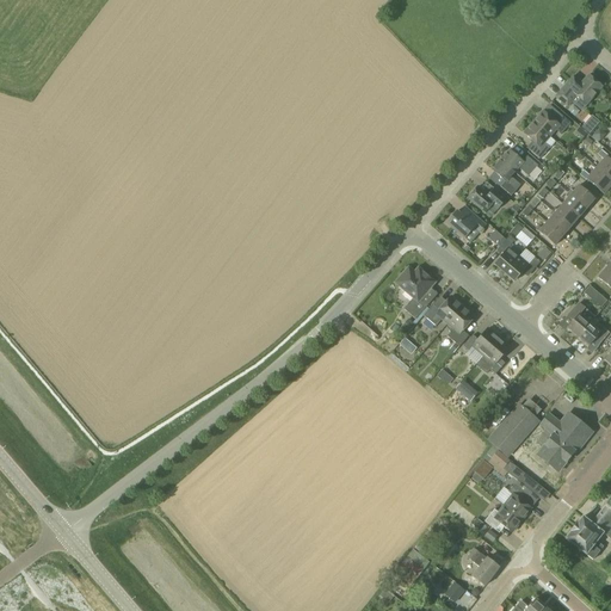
[(602,87),(588,75),(578,88),(569,81),(555,98),(567,109),(572,104),(581,111),(602,87)]
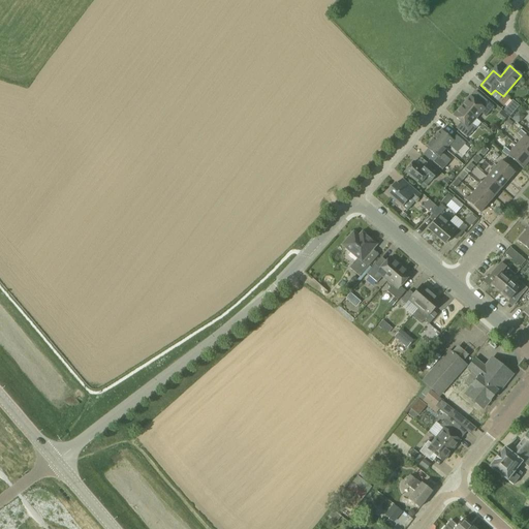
[(462,106),(476,119),(480,113),(486,117),(494,107),(483,97),(477,103),(470,97),(462,106)]
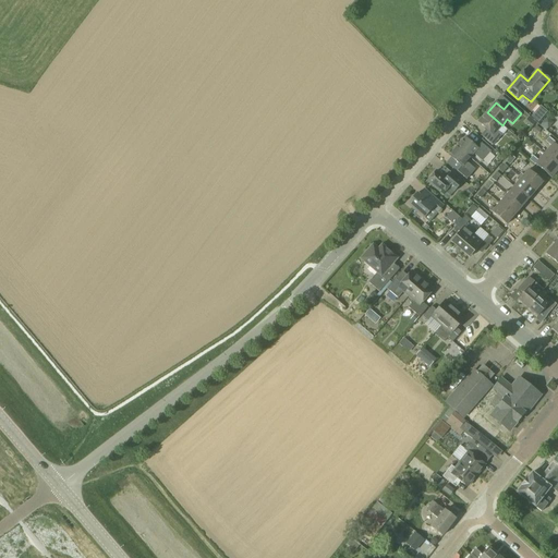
[(537,123),(547,112),(540,106),(531,117),(537,123)]
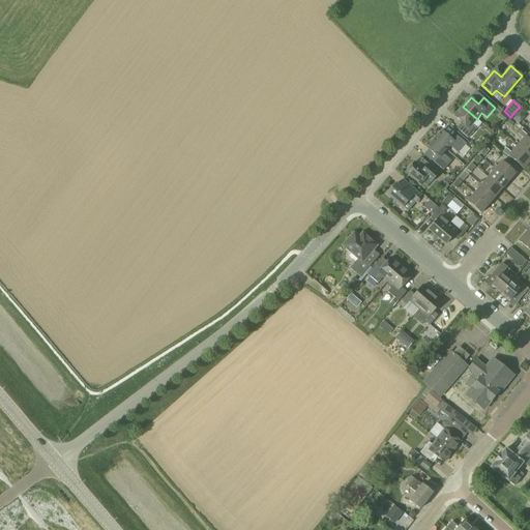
[(477,119),(463,107),(454,116),(463,123),(457,130),(468,140),(476,129),(471,125),(477,119)]
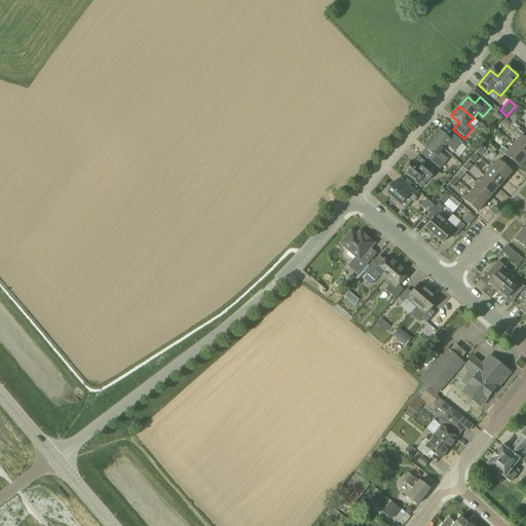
[(510,118),(515,122),(520,116),(515,112),(510,118)]
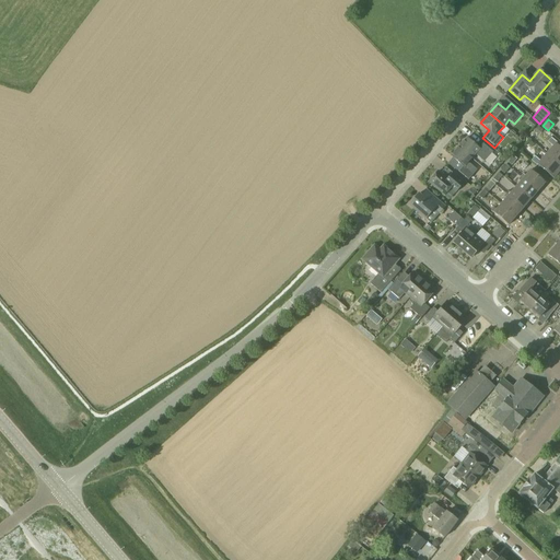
[(467,138),(459,147),(471,159),(475,154),(483,162),(493,152),(483,144),(479,149),(467,138)]
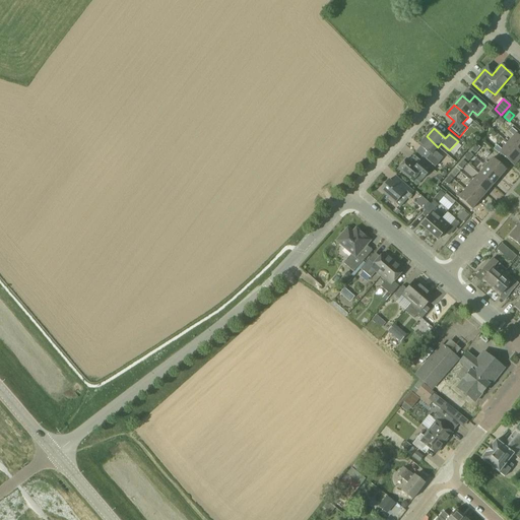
[(508,143),(519,153),(519,136),(517,133),(512,128),(509,132),(513,136),(508,143)]
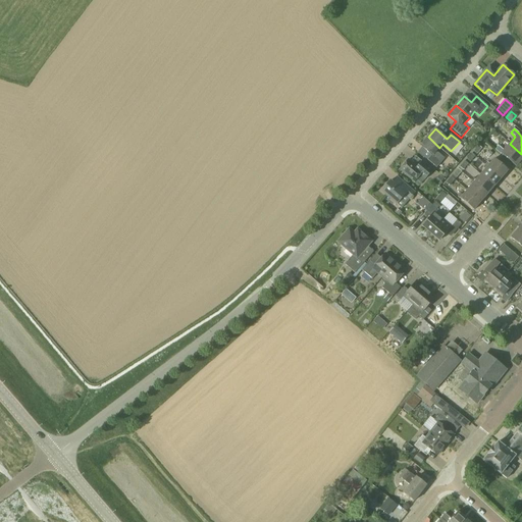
[(439,148),(428,137),(421,146),(432,156),(427,161),(436,168),(445,158),(436,151),(439,148)]
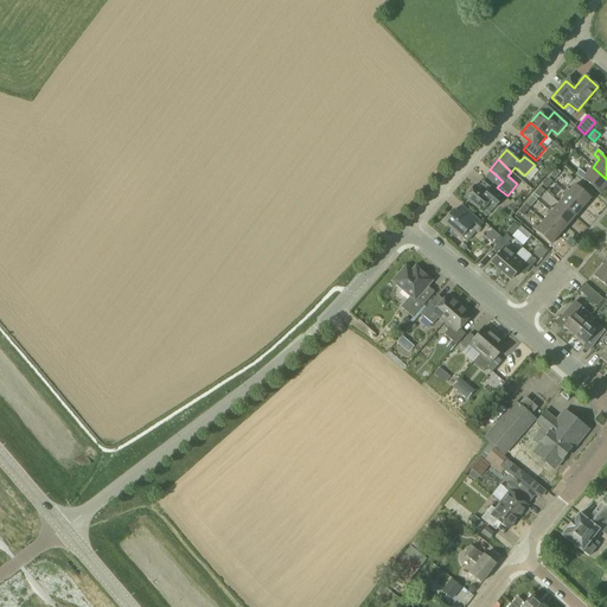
[(606,185),(606,179),(593,167),(586,174),(580,170),(577,173),(600,193),(606,185)]
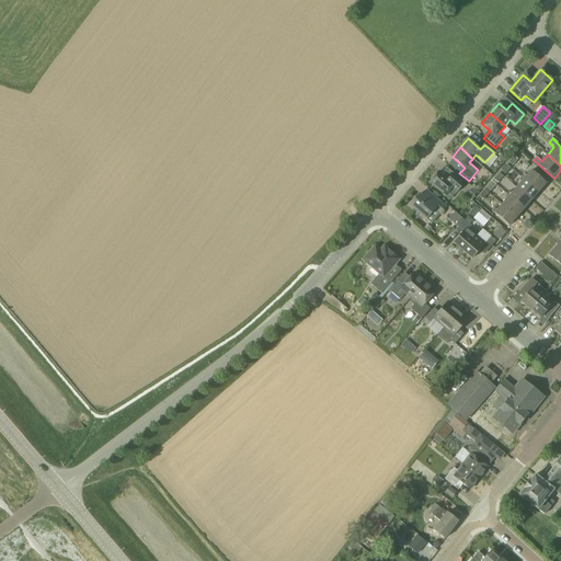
[(508,163),(513,167),(518,160),(514,157),(508,163)]
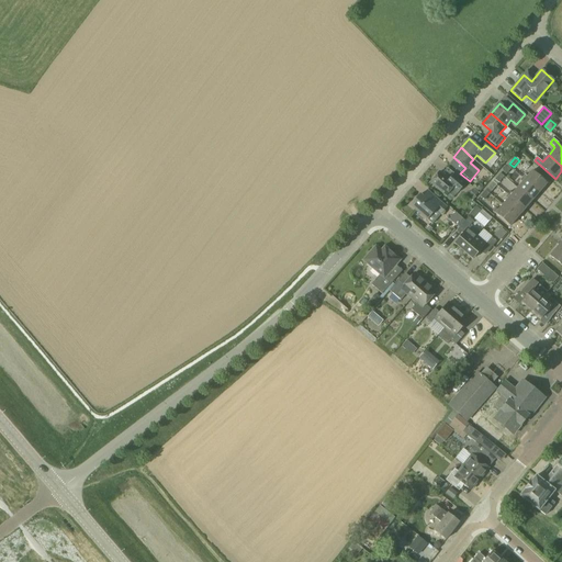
[(512,168),(508,165),(502,172),(506,176),(512,169),(512,168)]
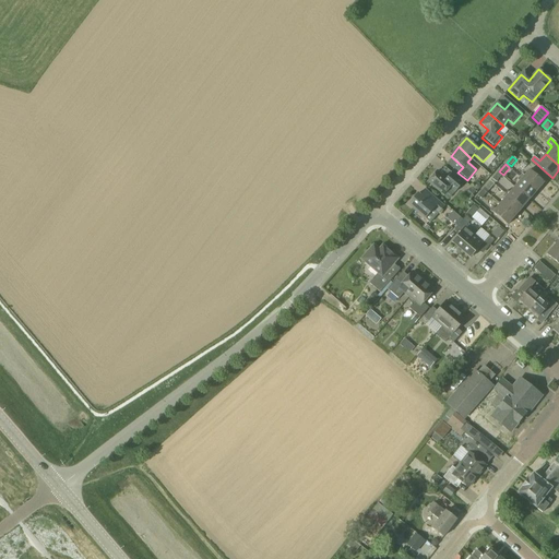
[(520,177),(537,191),(544,182),(530,170),(525,176),(523,174),(520,177)]
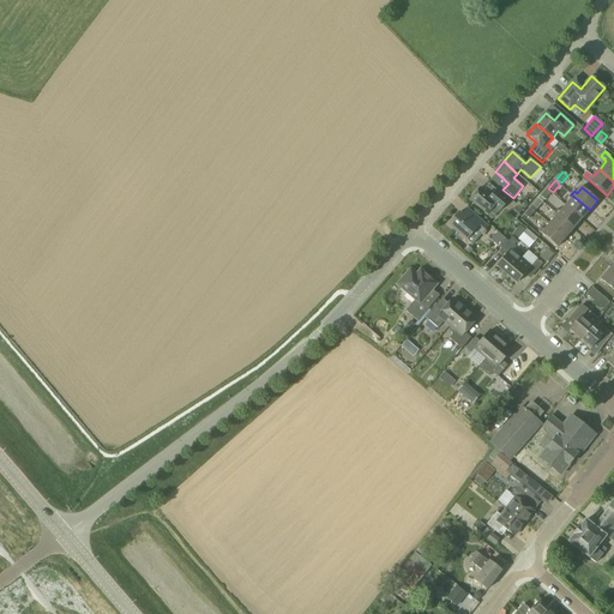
[(498,192),(492,198),(480,188),(470,199),(487,215),(493,208),(499,214),(509,202),(498,192)]
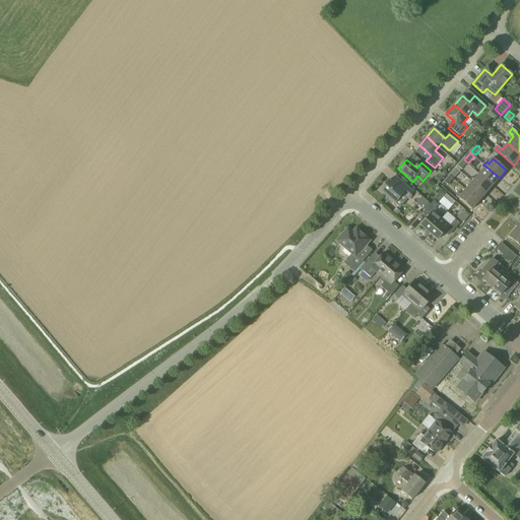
[(458,167),(462,170),(467,164),(463,160),(458,167)]
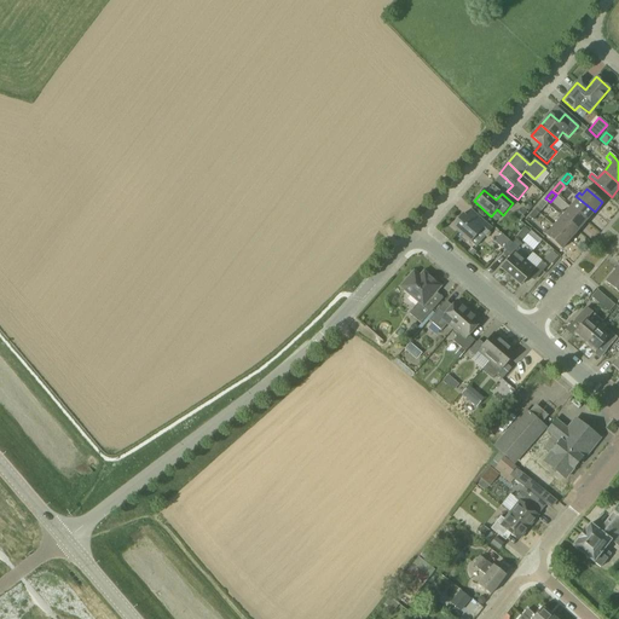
[(586,221),(595,212),(576,196),(573,198),(576,201),(571,207),(586,221)]
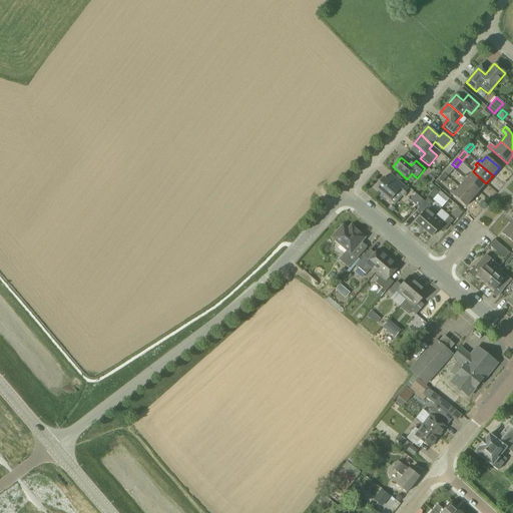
[(454,169),(451,166),(445,172),(449,175),(454,169)]
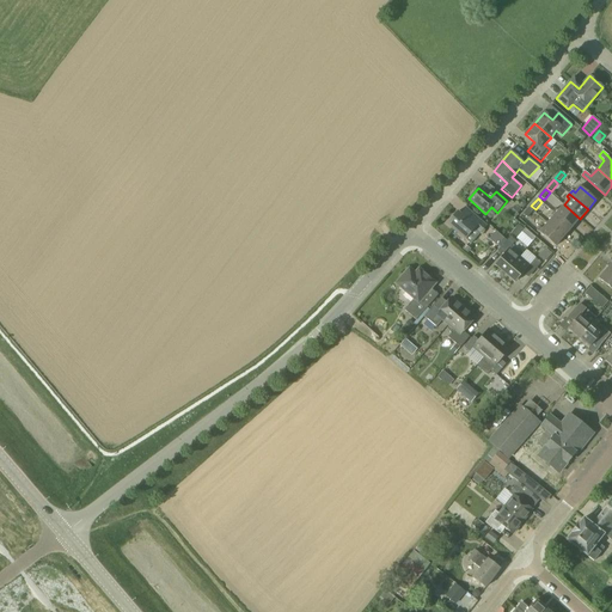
[(571,228),(580,219),(564,204),(558,212),(556,209),(554,212),(571,228)]
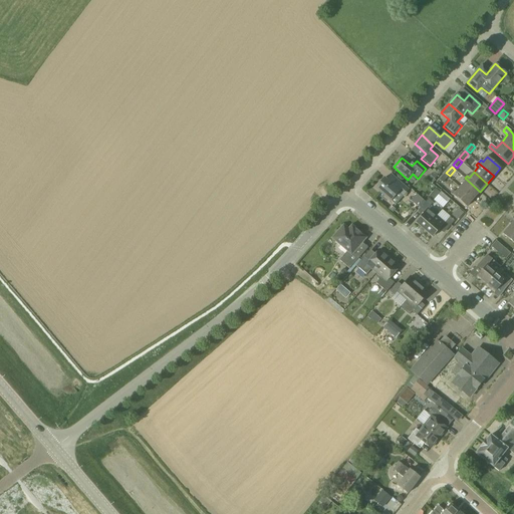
[(433,181),(437,176),(434,173),(429,178),(433,181)]
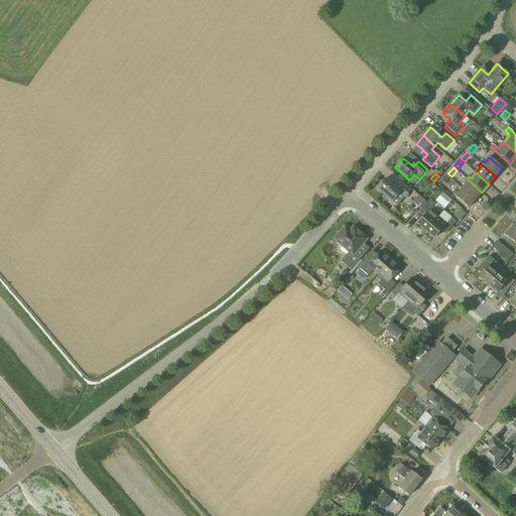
[(445,176),(440,182),(444,185),(449,179),(445,176)]
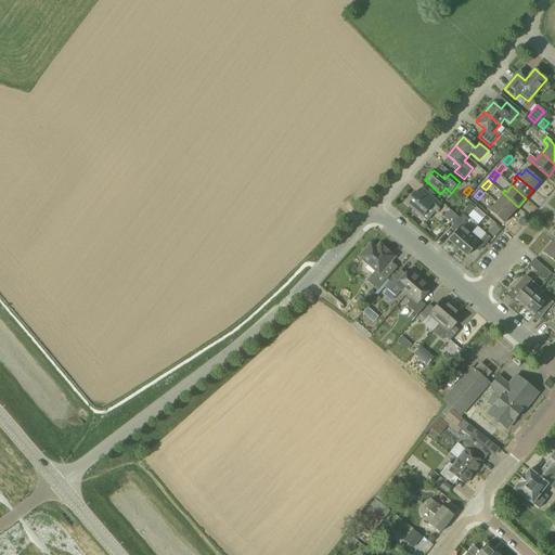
[(425,202),(415,192),(405,203),(422,217),(431,207),(436,211),(441,205),(430,195),(425,202)]
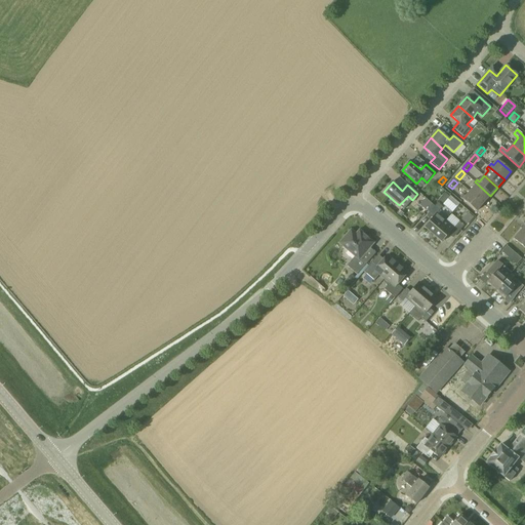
[(474,187),(470,192),(484,203),(490,196),(475,182),(472,186),(474,187)]
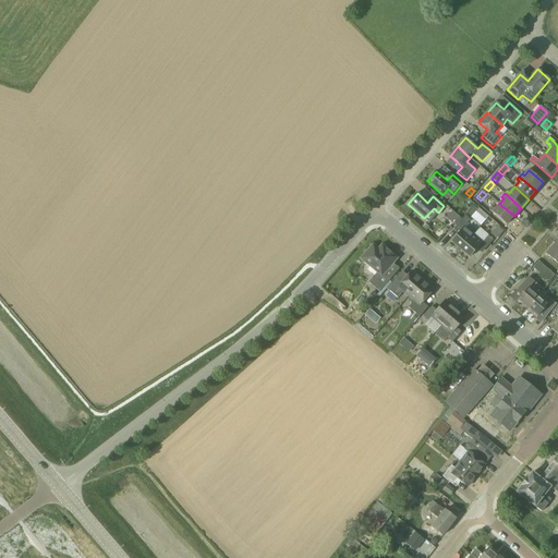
[(507,225),(514,216),(499,204),(495,209),(492,207),(489,210),(507,225)]
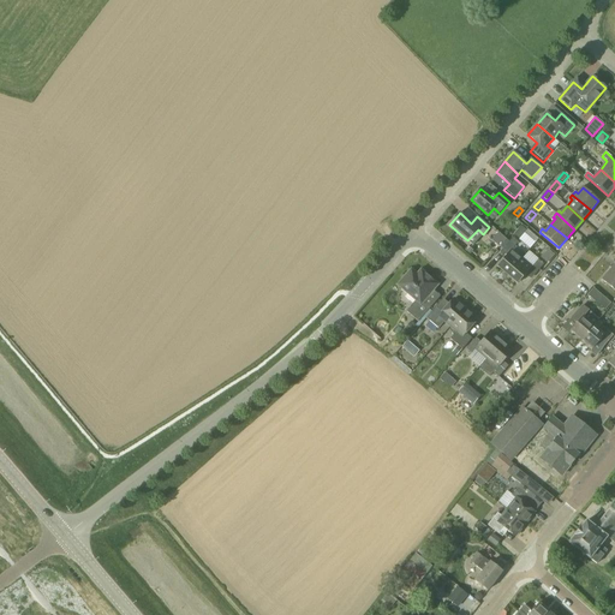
[(520,226),(514,233),(520,238),(526,231),(520,226)]
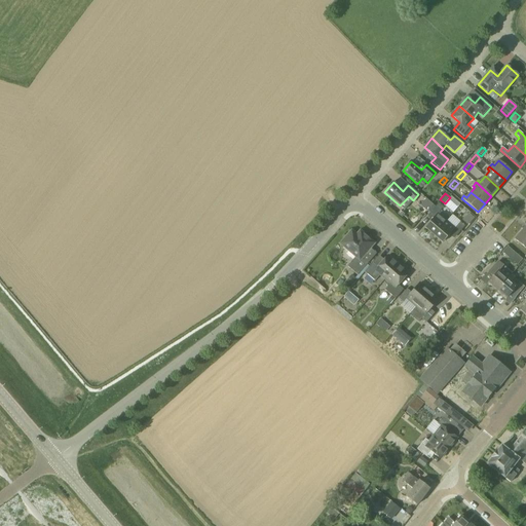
[(421,205),(427,211),(434,204),(427,199),(421,205)]
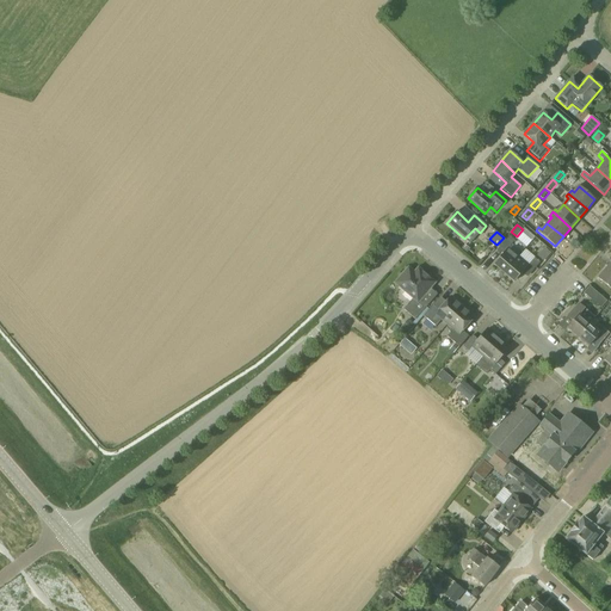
[(494,265),(504,273),(519,257),(508,248),(514,241),(510,236),(498,251),(503,255),(494,265)]
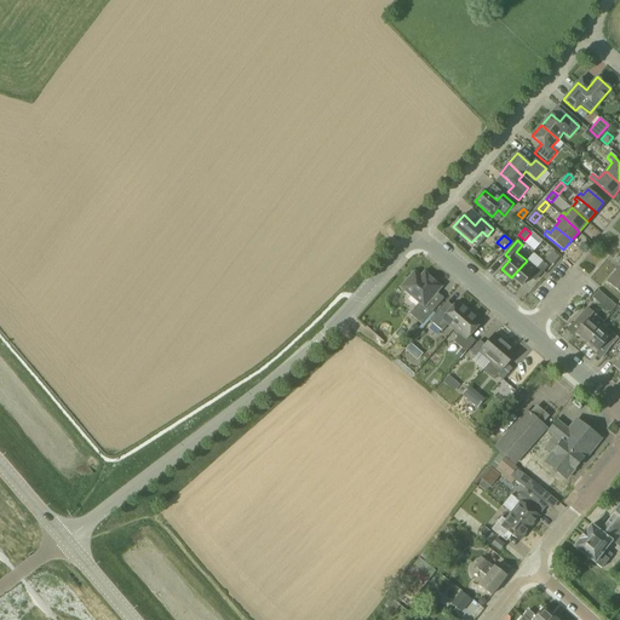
[(551,265),(555,262),(558,257),(554,252),(552,252),(545,259),(551,265)]
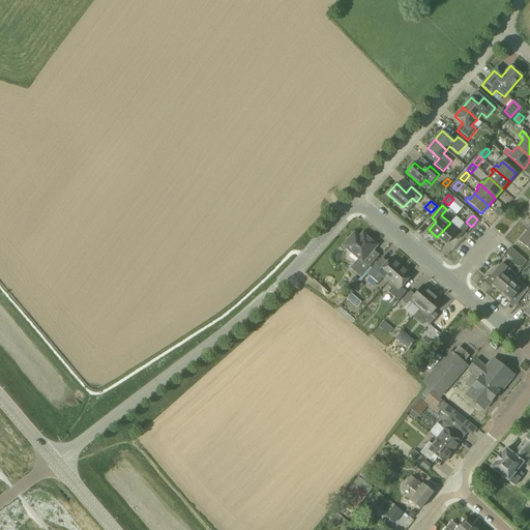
[(450,223),(437,237),(446,244),(453,236),(459,240),(469,229),(464,224),(459,230),(450,223)]
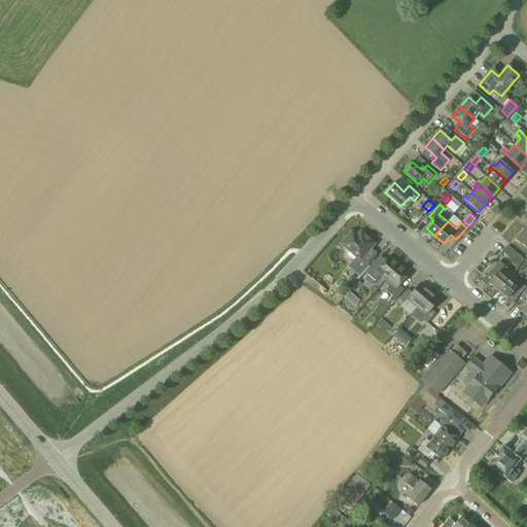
[(526,232),(524,230),(516,240),(526,249),(526,232)]
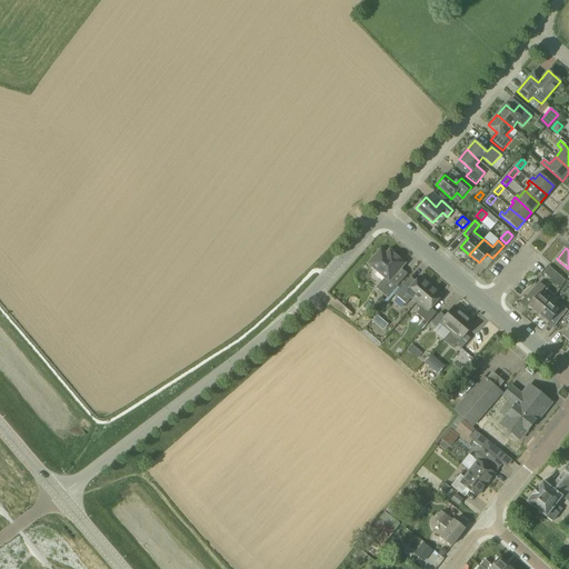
[(386,255),(380,250),(369,263),(386,278),(377,288),(388,298),(399,285),(392,279),(406,263),(390,250),(386,255)]
